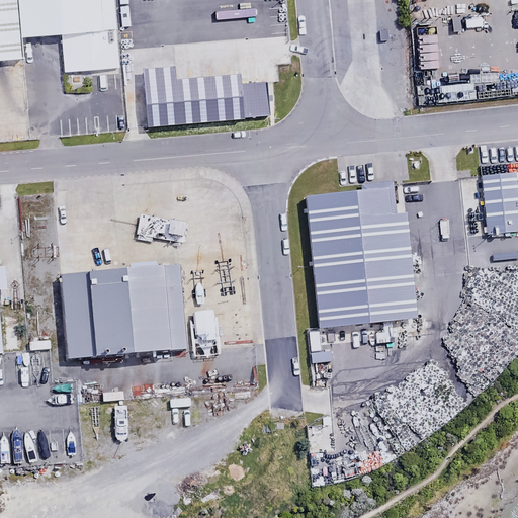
[(15,0),(0,0),(0,61),(20,60),(18,33),(15,0)]
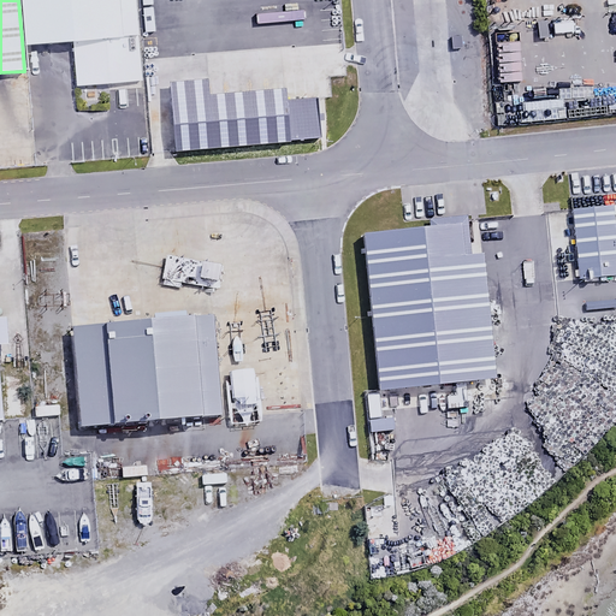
[(18,0),(22,40),(72,36),(76,78),(137,73),(131,0),(18,0)]
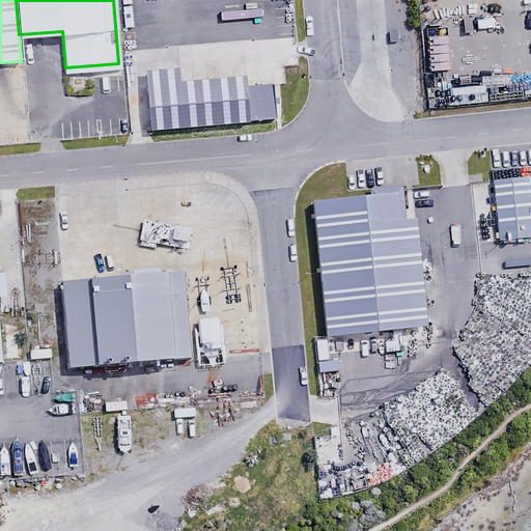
[(151,72),(157,129),(278,118),(275,86),(250,88),(249,78),(185,83),(183,70),(151,72)]
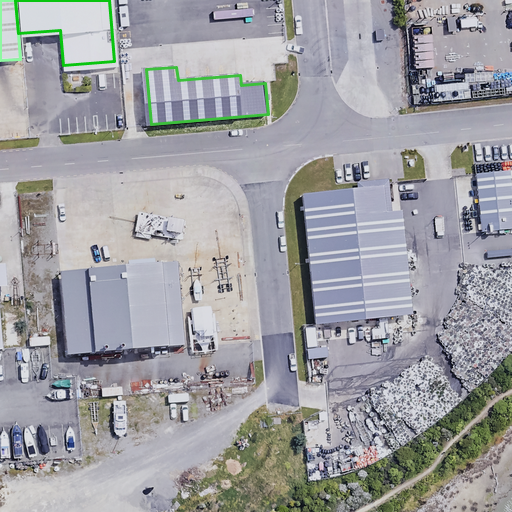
[(511,173),(478,175),(481,232),(511,230),(511,173)]
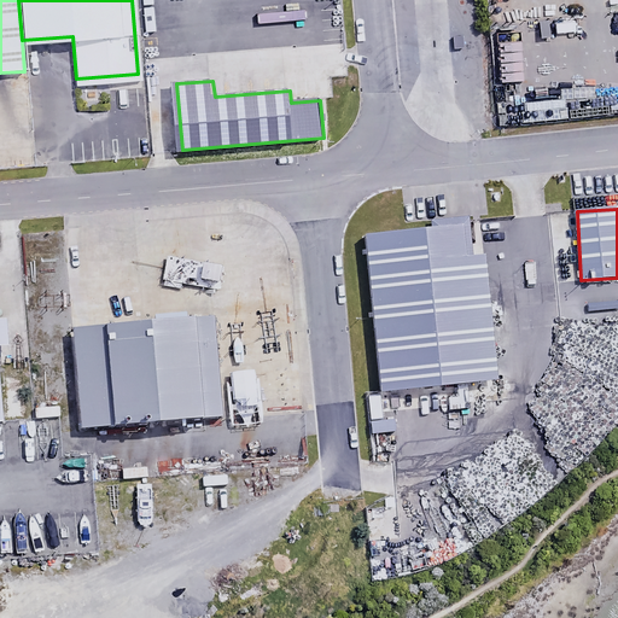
[(367,238),(385,394),(503,380),(489,256),(476,258),(472,216),(432,221),(432,229),(367,238)]
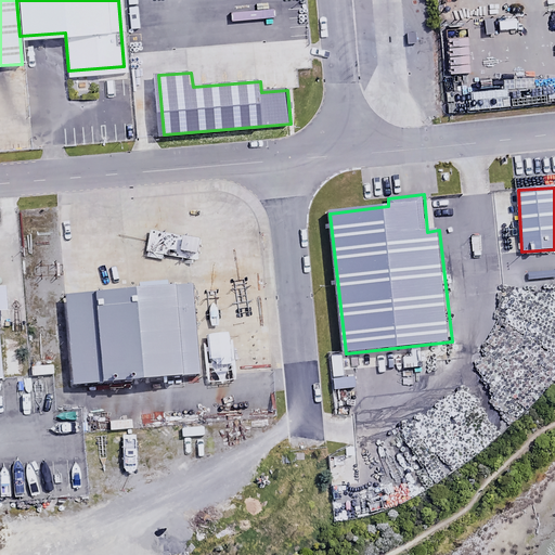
[(189,281),(63,291),(69,381),(195,371),(189,281)]
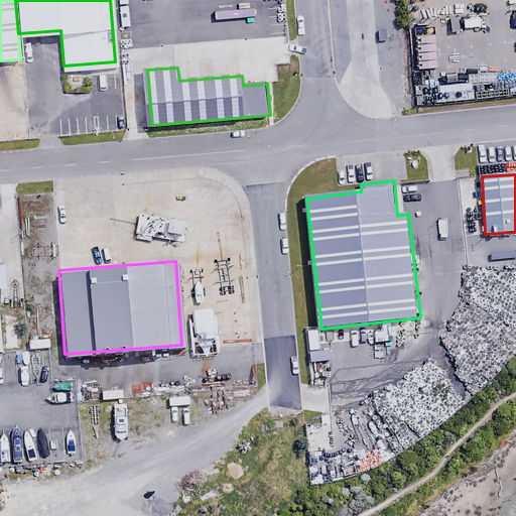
[(0,354),(7,354),(1,289),(10,288),(9,268),(0,269),(0,354)]
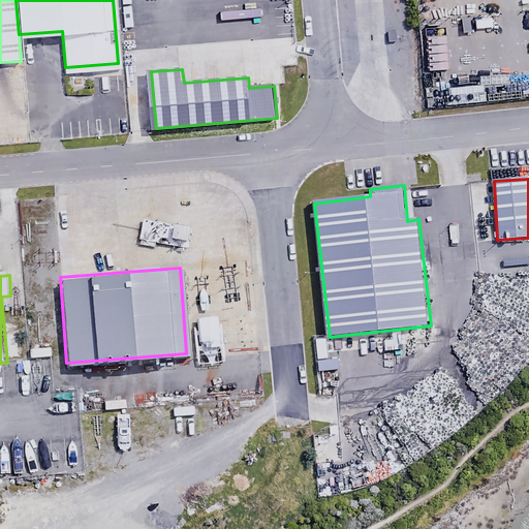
All buildings are outlined.
